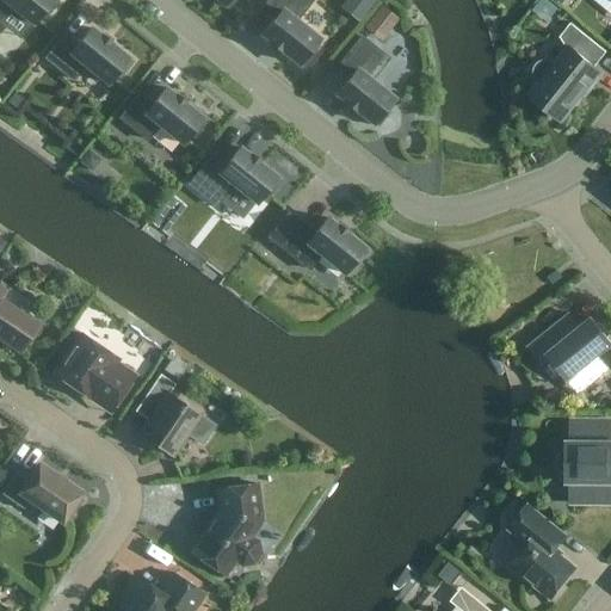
[(0,0),(0,18),(11,6),(34,24),(41,14),(45,18),(59,2),(55,0),(0,0)]
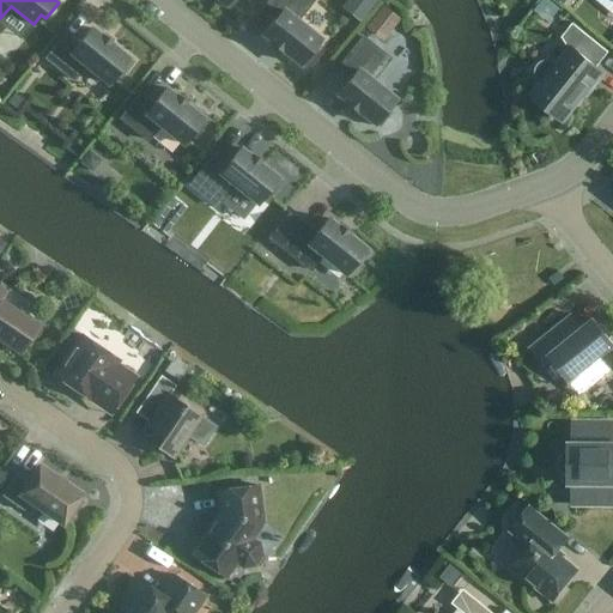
[(284,52),(304,68),(317,53),(313,49),(321,40),(297,20),(314,0),(269,0),(263,8),(277,19),(263,36),(272,43),(272,44),(283,53),(284,52)]
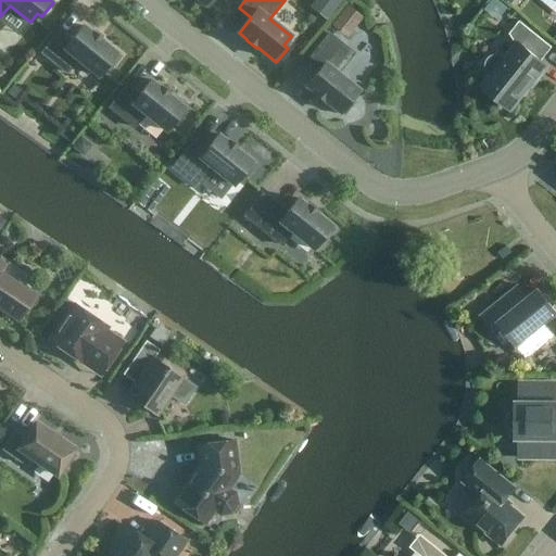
[(341,0),(315,0),(310,7),(326,20),(342,0),(341,0)]
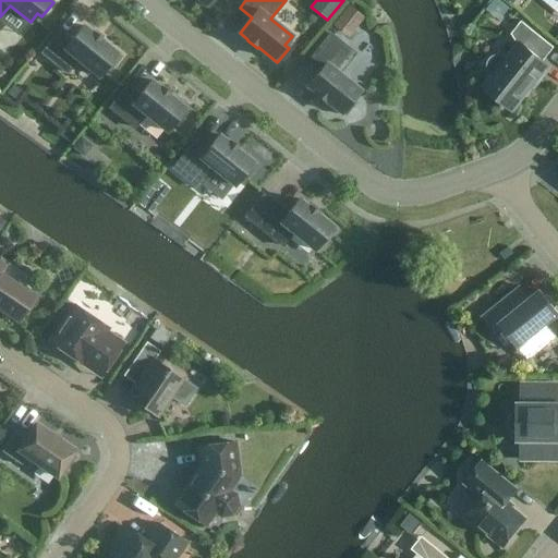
[(334,25),(349,38),(365,17),(349,5),(334,25)]
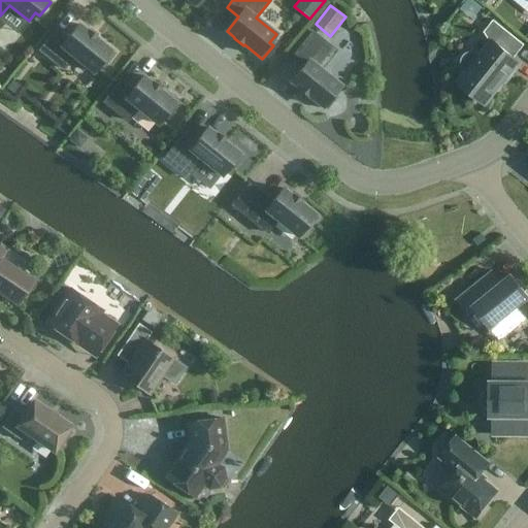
[(459,83),(486,104),(507,77),(509,78),(520,65),(513,60),(525,45),(493,21),(484,33),(491,42),(480,57),(474,54),(469,54),(464,57),(462,62),(464,68),(467,71),(459,83)]
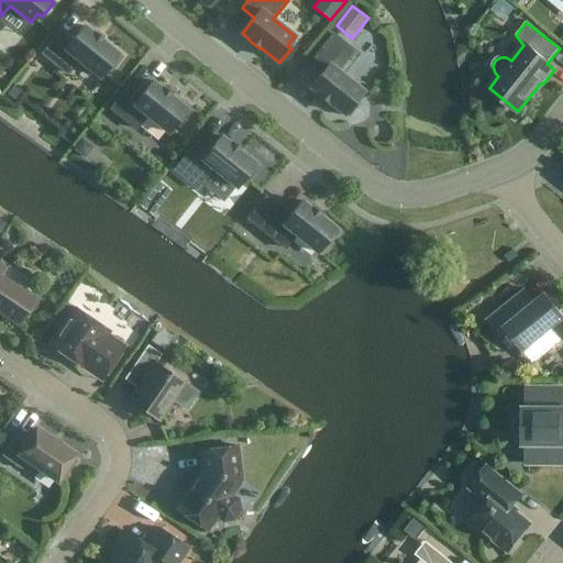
[(94,32),(92,33),(85,26),(73,41),(61,32),(43,54),(67,74),(78,61),(99,77),(107,68),(110,72),(122,57),(102,42),(103,41),(94,32)]
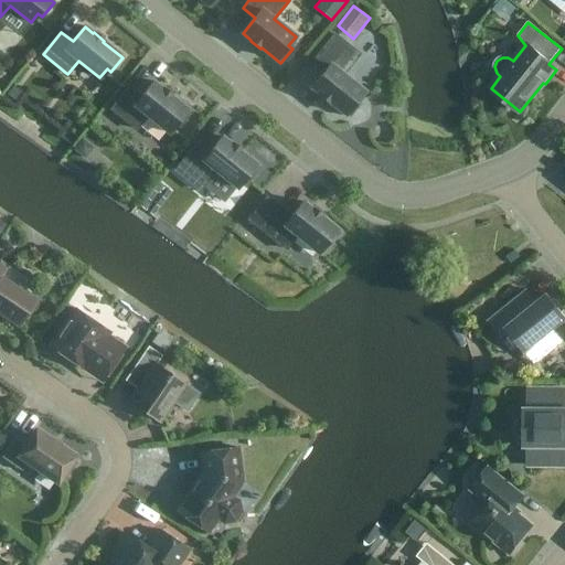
[(330,103),(350,118),(362,104),(358,100),(364,92),(343,74),(360,54),(334,34),(311,63),(323,73),(311,87),(320,94),(319,95),(330,104),(330,103)]
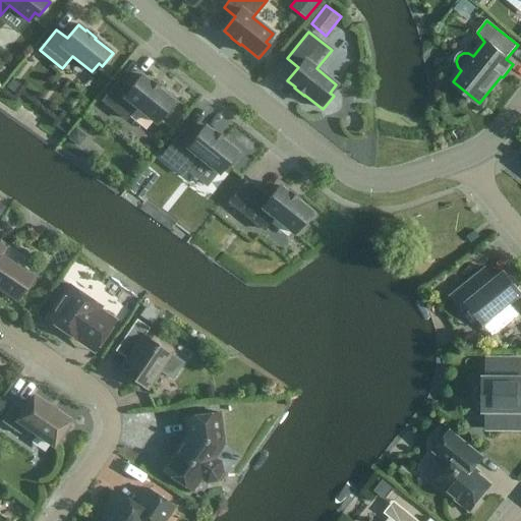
[(151,80),(150,81),(141,75),(130,90),(119,80),(103,101),(126,119),(136,107),(156,122),(162,114),(166,117),(177,104),(159,90),(160,89),(151,80)]
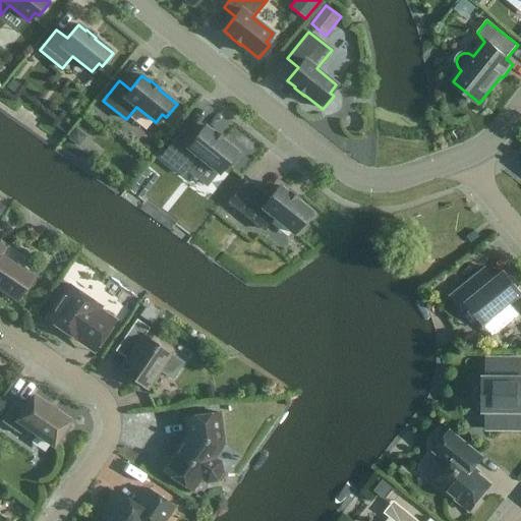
[(13,78),(6,88),(14,94),(21,85),(13,78)]
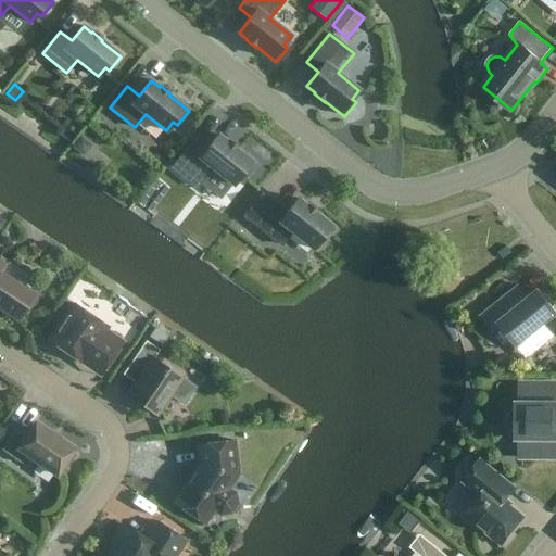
[(227,141),(218,135),(207,150),(196,140),(173,168),(197,188),(213,168),(234,185),(240,176),(244,179),(256,165),(237,150),(238,149),(228,140),(227,141)]
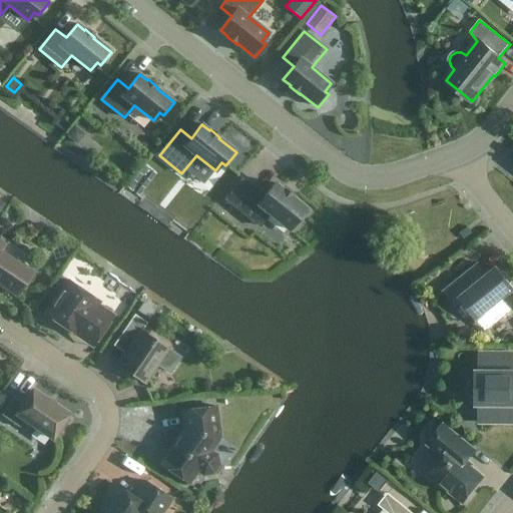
[(67,135),(77,143),(81,138),(81,130),(75,125),(67,135)]
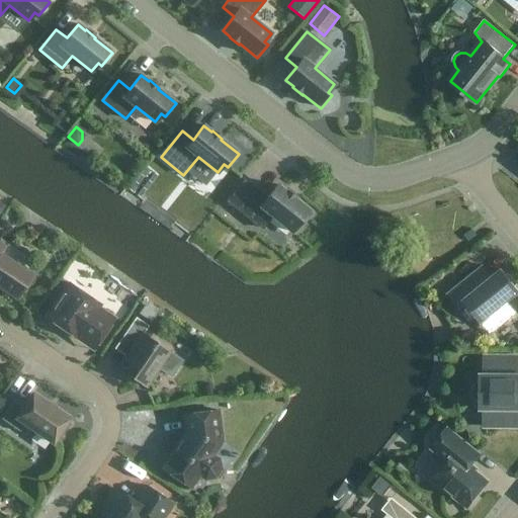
[(278,185),(267,198),(245,181),(229,201),(262,229),(272,217),(291,232),(298,224),(301,227),(313,213),(295,199),(295,198),(286,190),(285,191),(278,185)]
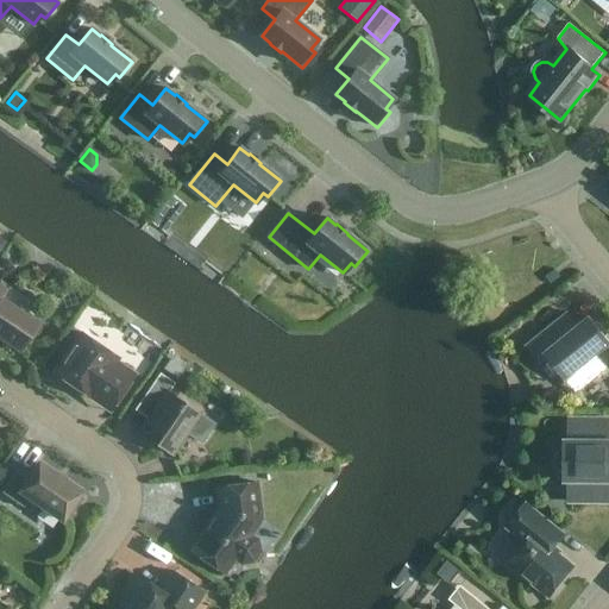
[(7,292),(0,286),(0,337),(20,351),(38,325),(1,300),(7,292)]
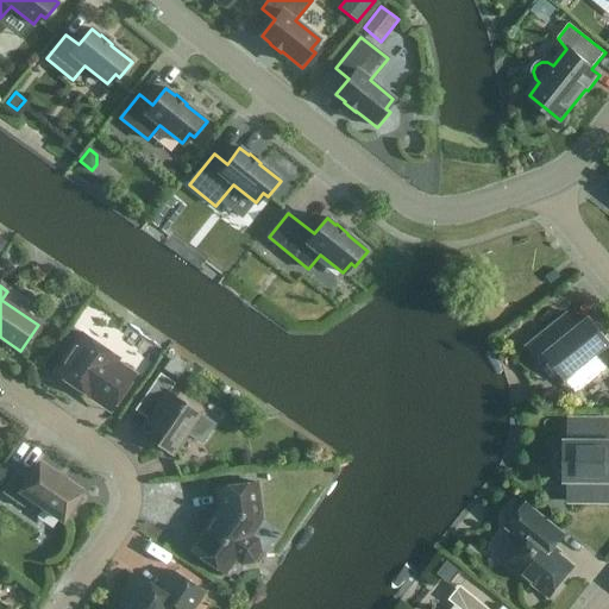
[(608,344),(608,341),(590,318),(570,334),(559,321),(527,346),(540,363),(548,357),(566,380),(577,371),(588,383),(607,369),(596,356),(608,344)]
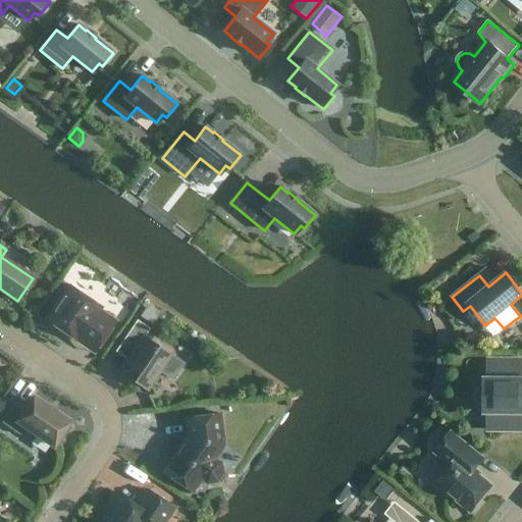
[(95,302),(69,285),(46,320),(71,337),(75,330),(99,347),(116,321),(93,305),(95,302)]
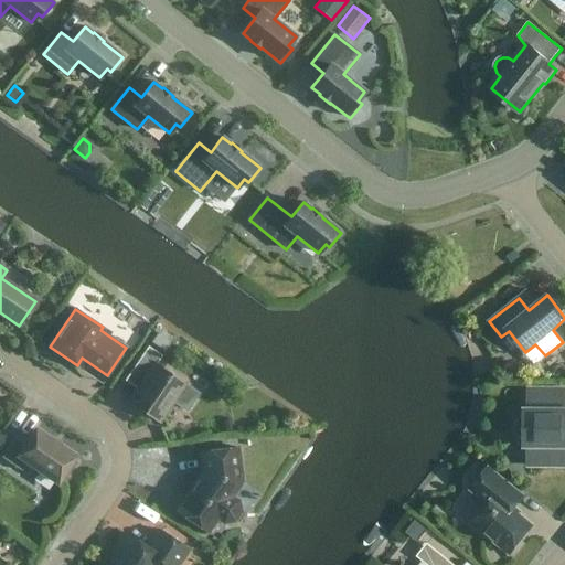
[(152,343),(164,352),(174,339),(157,327),(153,331),(158,334),(152,343)]
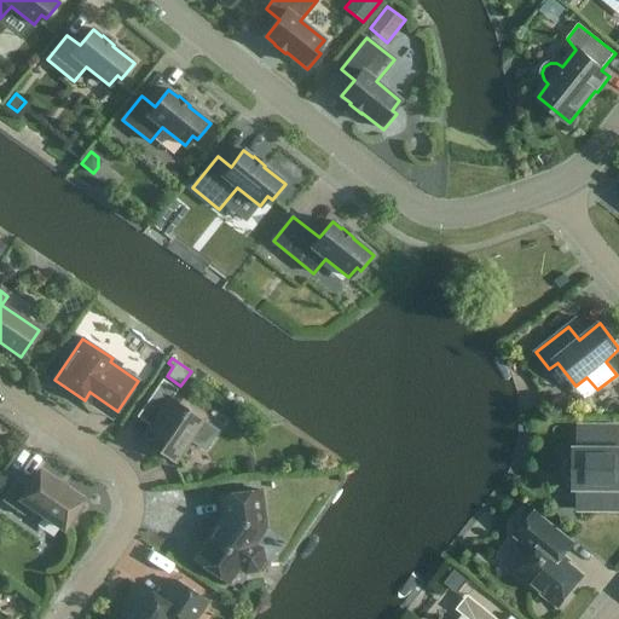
[(191,440),(204,450),(218,432),(171,400),(178,389),(163,380),(144,408),(157,417),(142,440),(175,463),(191,440)]
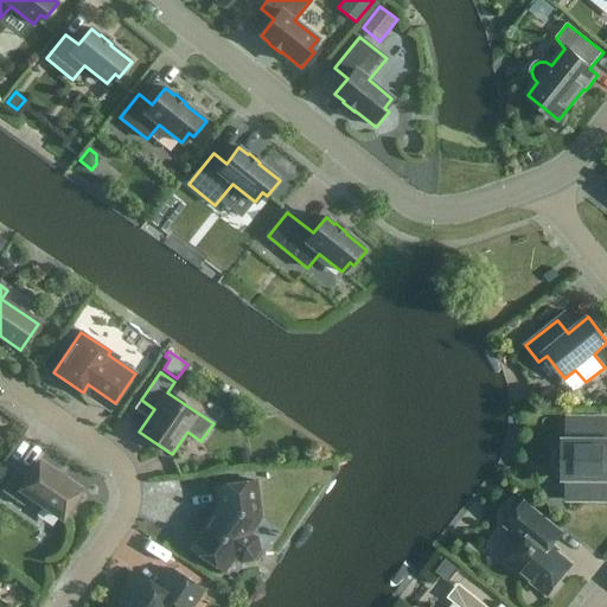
[(564,479),(568,479),(568,500),(606,500),(606,417),(568,417),(568,439),(564,439),(564,445),(560,447),(556,451),(554,455),(554,462),(557,470),(564,473),(564,479)]
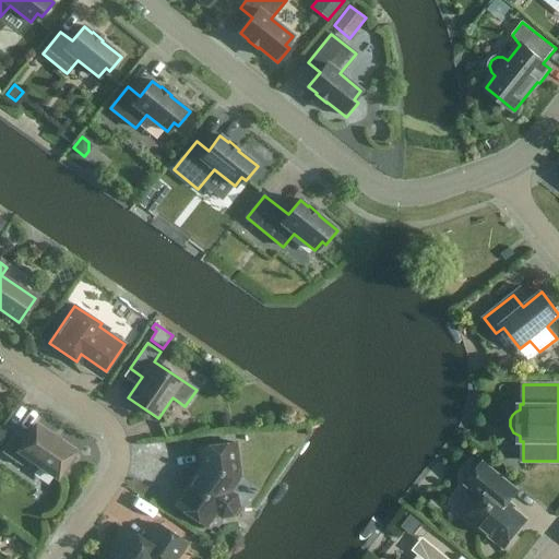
[(74,452),(36,426),(27,438),(16,431),(1,453),(22,466),(27,458),(57,477),(64,466),(69,470),(76,458),(72,454),(74,452)]
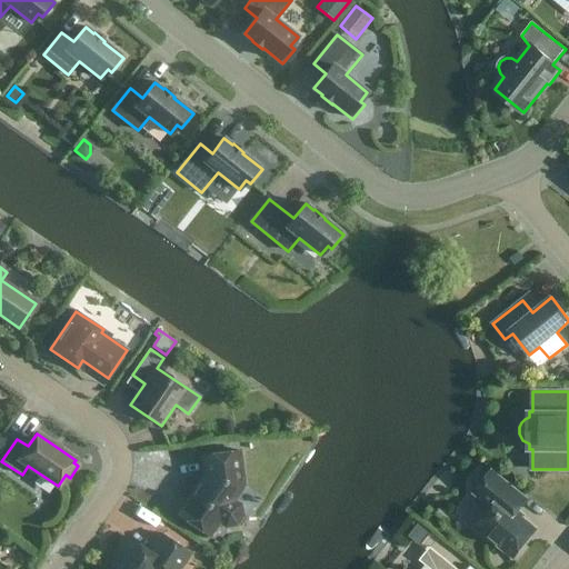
[(243,486),(239,451),(202,456),(205,476),(178,515),(203,532),(213,517),(227,526),(236,523),(241,516),(239,506),(232,501),(243,486)]
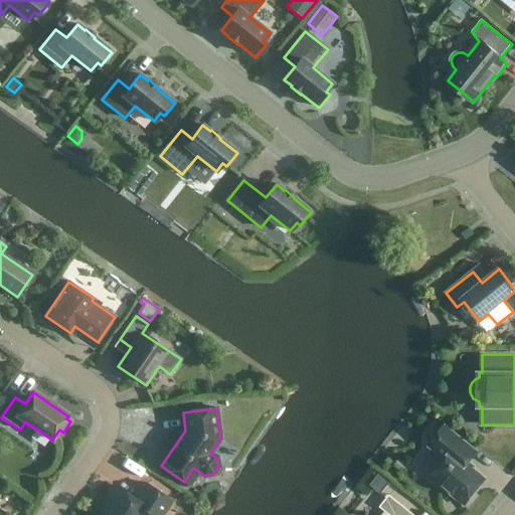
[(478,452),(446,425),(428,447),(445,460),(430,478),(464,505),(460,509),(461,510),(486,479),(473,468),(474,467),(470,463),(478,452)]
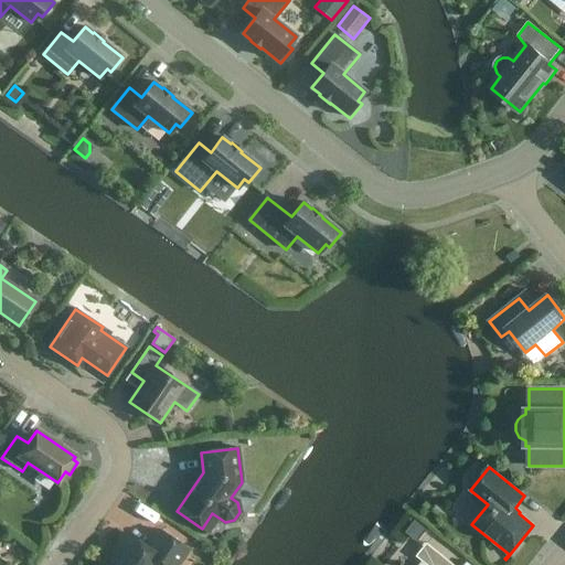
[(405,532),(417,542),(427,530),(415,520),(405,532)]
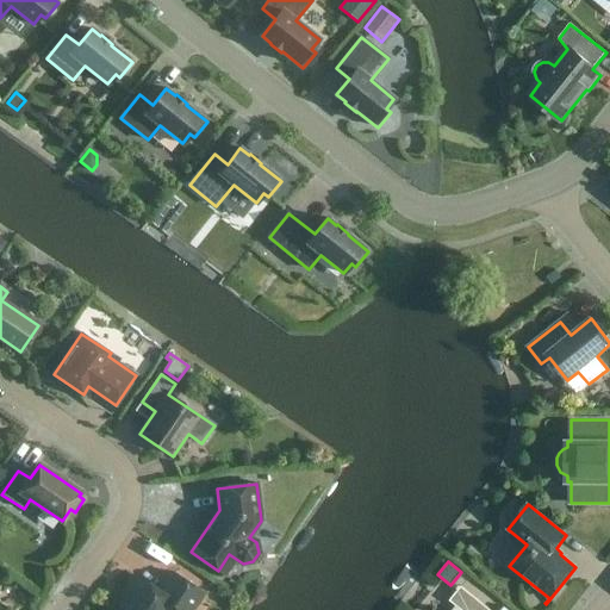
[(160,592),(135,576),(122,595),(126,598),(118,609),(169,609),(170,609),(192,609),(204,593),(173,573),(160,592)]
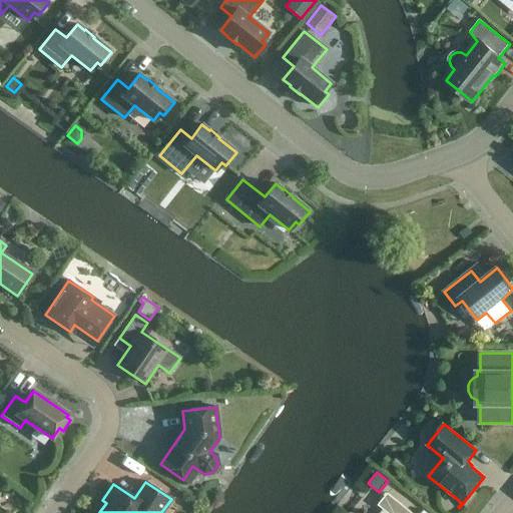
[(384,510),(382,512),(412,512),(388,493),(378,505),(384,510)]
